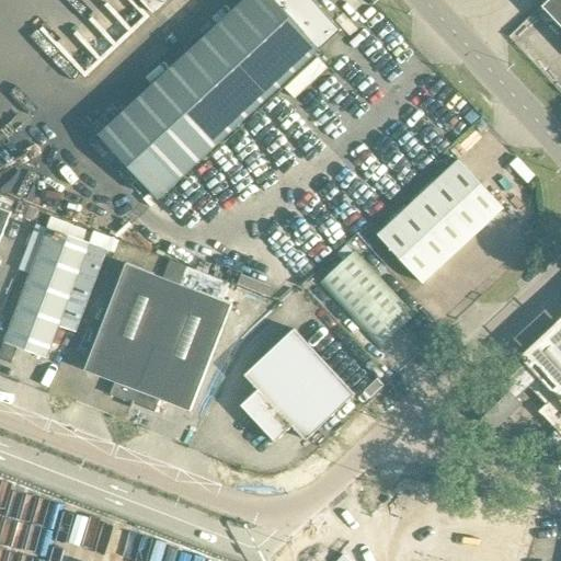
[(243,0),(99,135),(159,199),(341,31),(312,0),(243,0)]
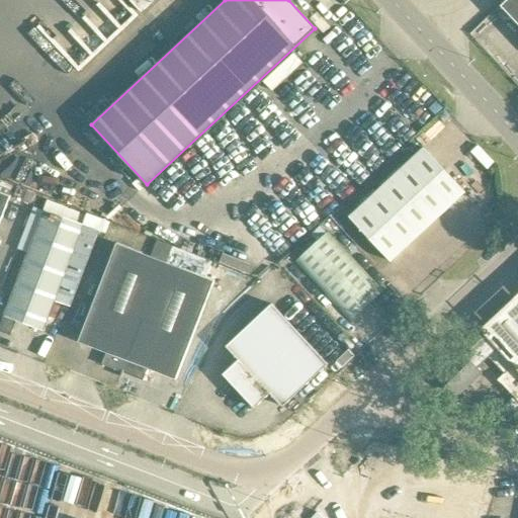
[(130,0),(142,12),(154,0),(130,0)]
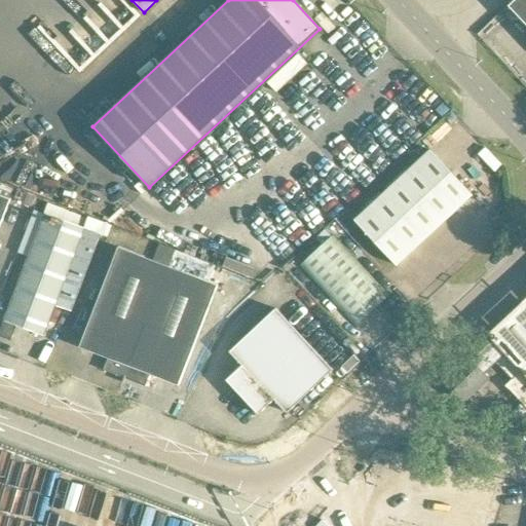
[(525,0),(515,0),(509,6),(525,24),(525,0)]
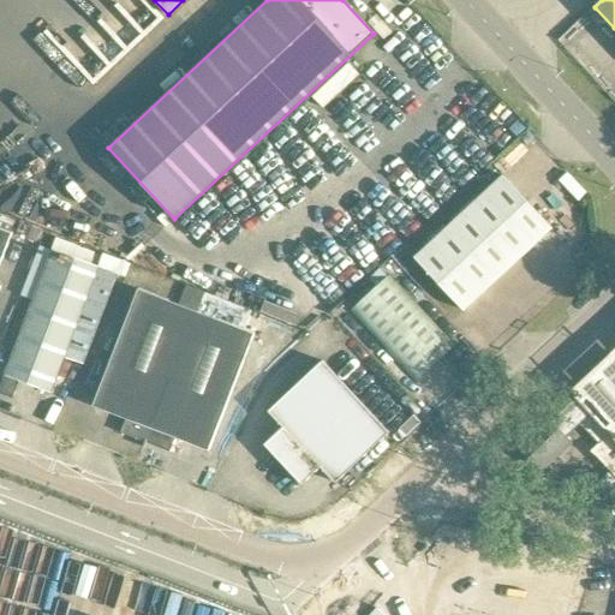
[(323,107),(358,75),(347,63),(312,95),(323,107)]
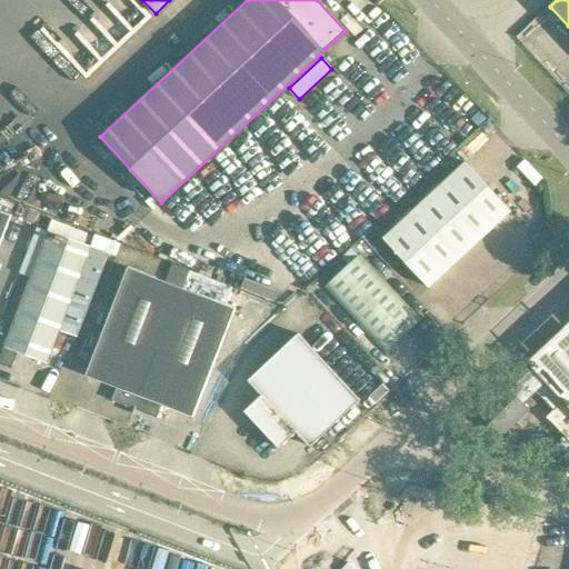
[(525,159),(517,167),(536,187),(543,179),(525,159)]
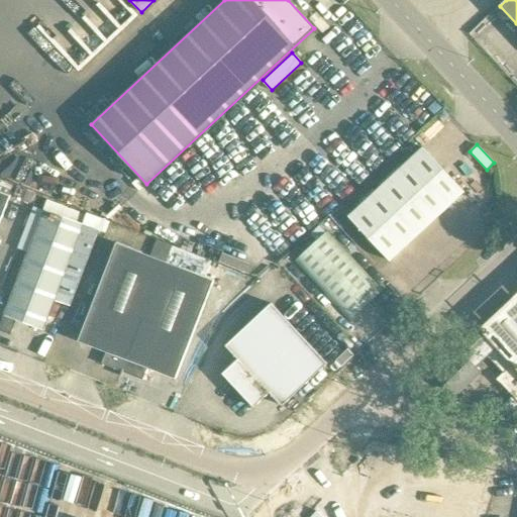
[(423,147),(349,216),(390,261),(464,192),(423,147)]
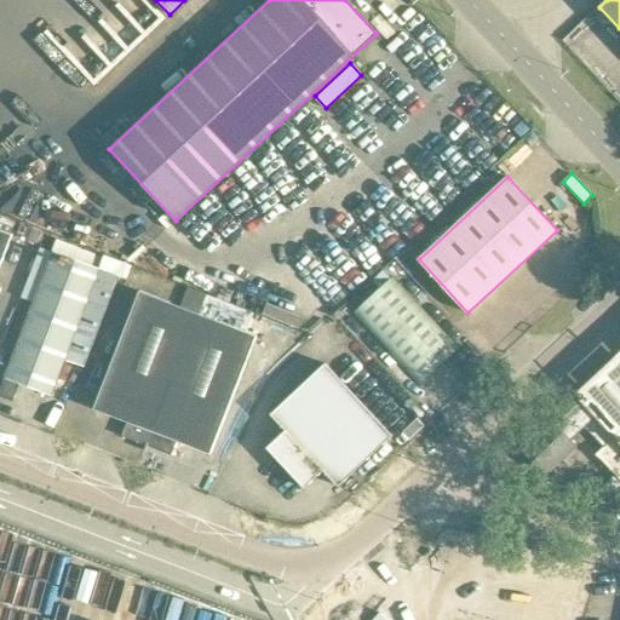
[(0,229),(0,268),(13,235),(0,229)]
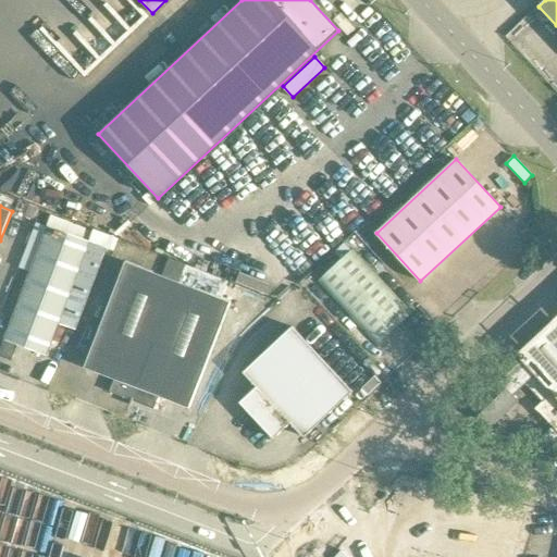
[(48,225),(4,339),(0,350),(0,356),(12,361),(17,345),(46,356),(59,324),(75,330),(107,248),(89,242),(94,232),(64,220),(61,230),(48,225)]
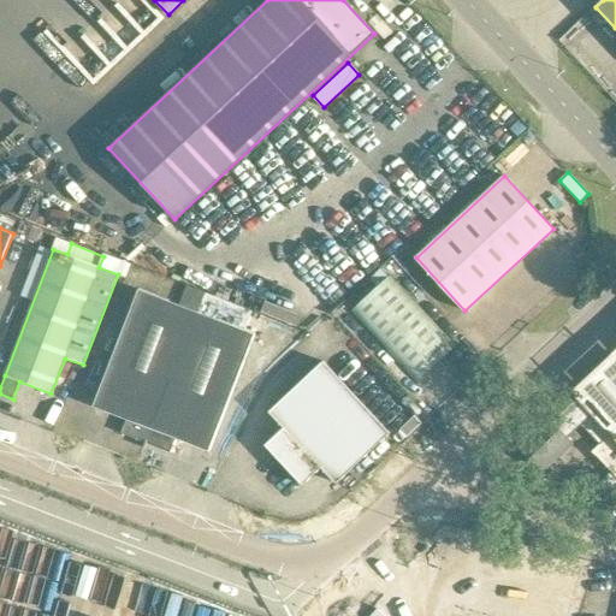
[(104,256),(99,267),(118,274),(126,278),(132,264),(105,254),(104,256)]
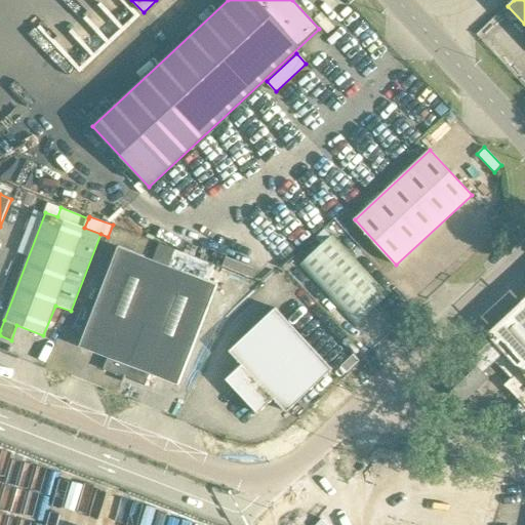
[(331,235),(297,266),(355,326),(389,295),(331,235)]
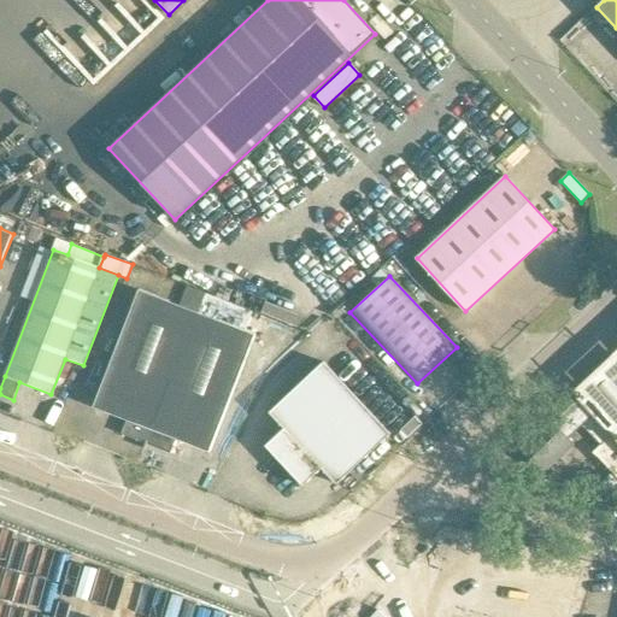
[(139,289),(93,407),(127,421),(122,434),(146,444),(198,312),(139,289)]
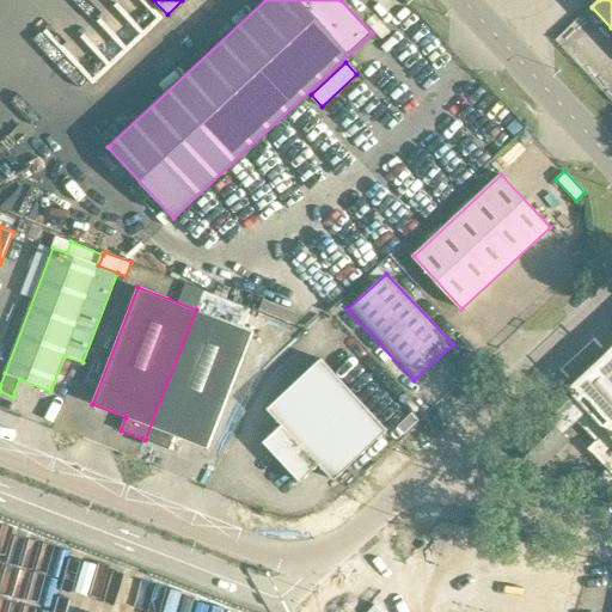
[(196,310),(145,440),(169,450),(175,436),(208,450),(254,331),(196,310)]
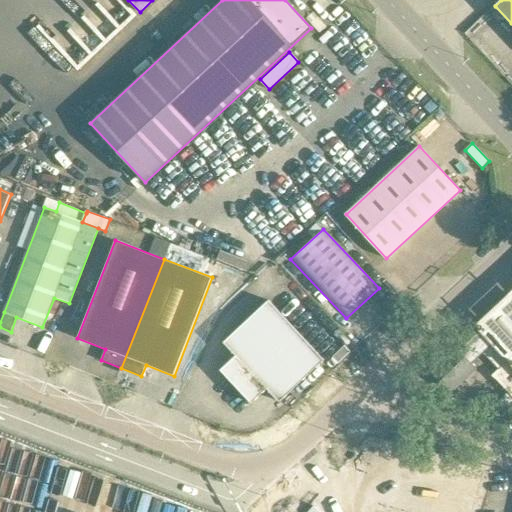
[(394,272),(387,279),(402,295),(409,289),(394,272)]
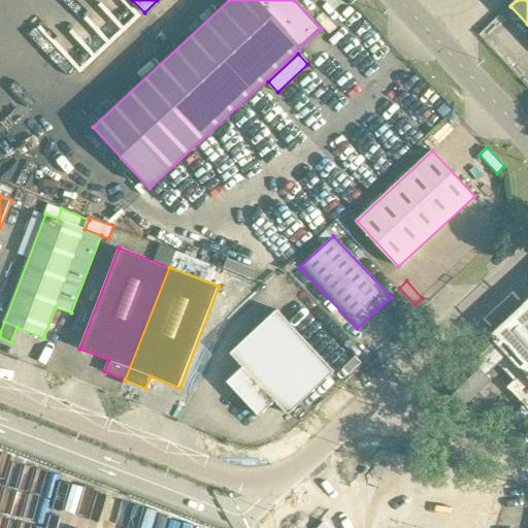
[(455,372),(446,382),(466,402),(490,380),(486,375),(498,364),(514,381),(507,387),(510,391),(512,390),(527,407),(527,299),(490,336),(495,341),(488,348),(472,362),(469,359),(466,362),(455,372)]
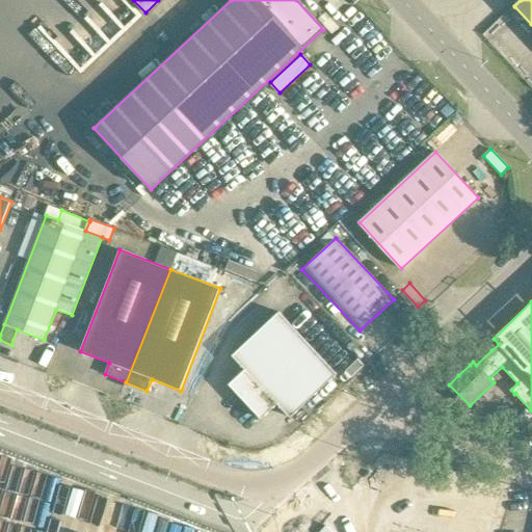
[(337,373),(315,350),(278,312),(233,355),(245,370),(229,384),(261,419),(277,404),(290,418),(337,373)]
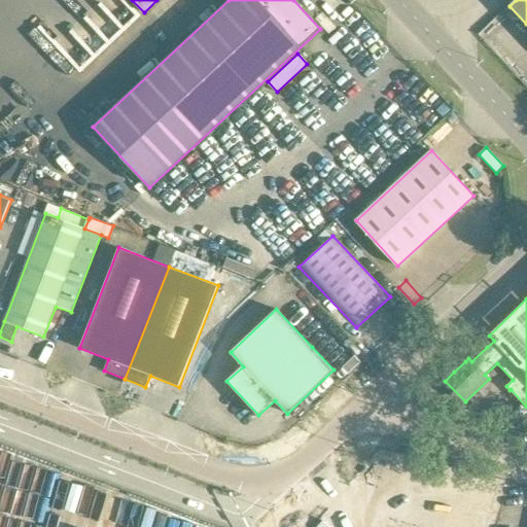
[(494,402),(491,416),(504,420),(508,406),(494,402)]
